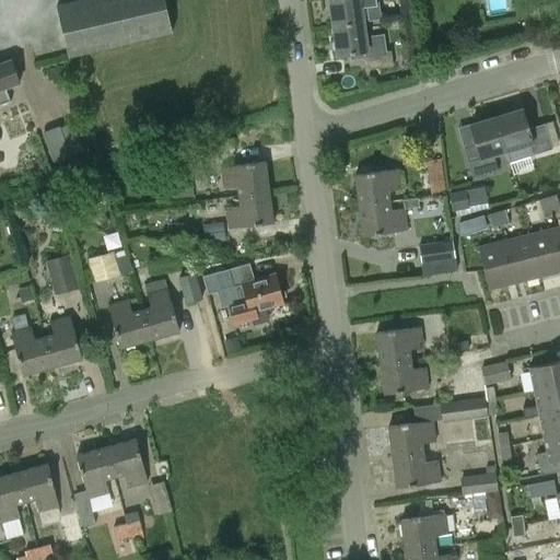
[(69,57),(173,34),(164,0),(76,0),(57,4),(69,57)]
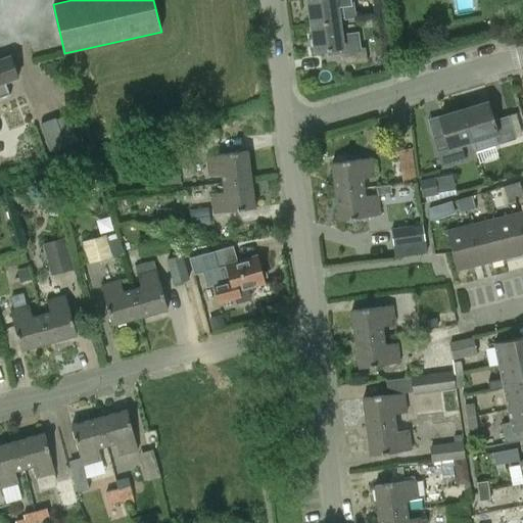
[(350,0),(307,0),(312,25),(352,18),(353,18),(350,0)]
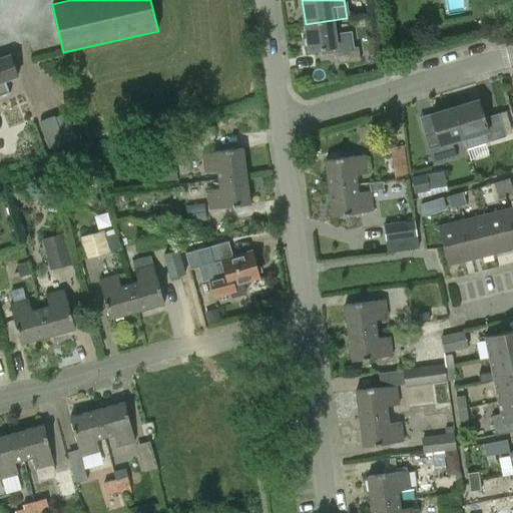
[(358,47),(351,48),(346,18),(306,24),(309,52),(322,50),(322,54),(337,52),(338,64),(360,61),(358,47)]
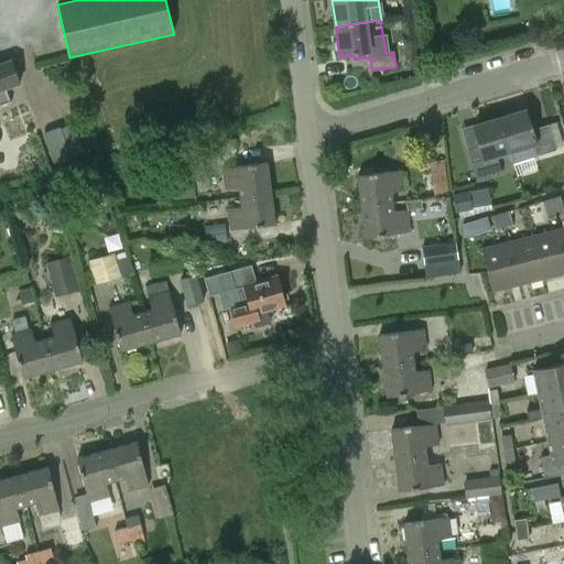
[(0,106),(10,102),(4,89),(19,84),(10,61),(0,64),(0,106)]
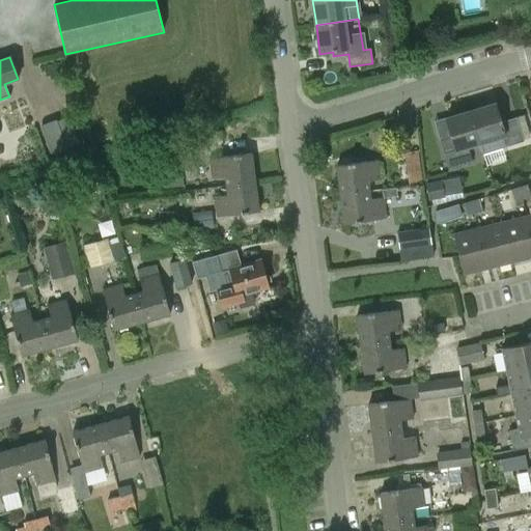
[(530,138),(523,115),(501,122),(495,104),(470,111),(479,144),(482,155),(524,142),(523,140),(530,138)]
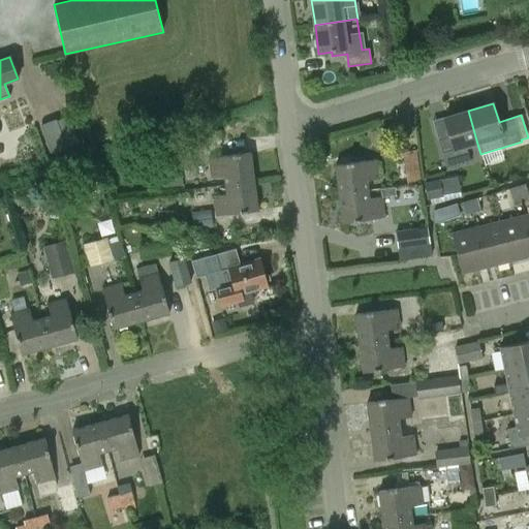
[(446,168),(470,162),(465,147),(477,144),(468,111),(432,122),(446,168)]
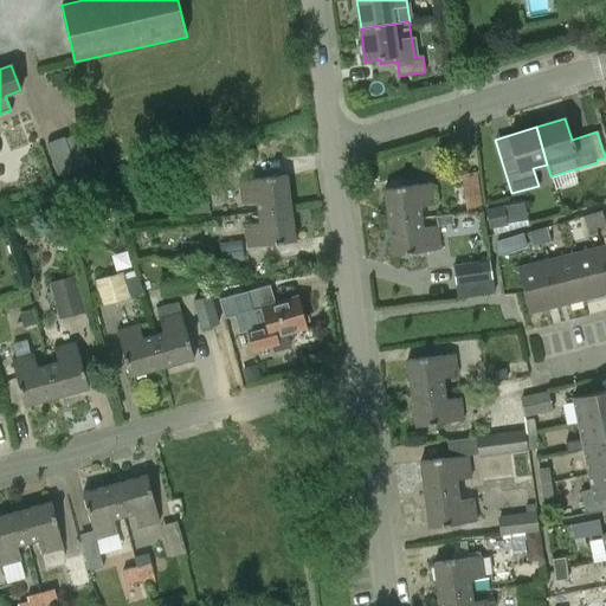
[(65,136),(75,165),(86,161),(78,133),(65,136)]
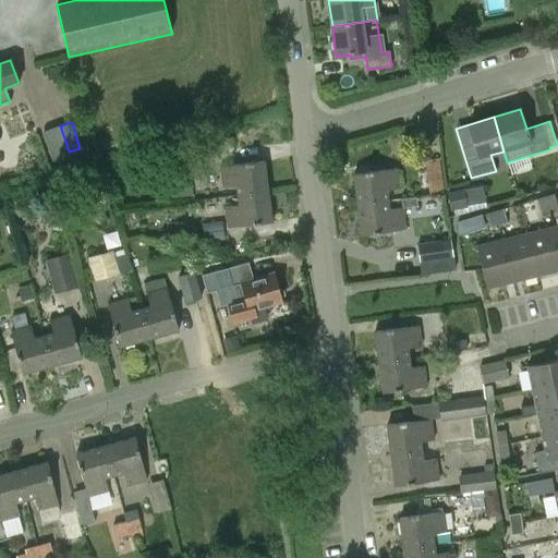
[(70,156),(59,126),(43,132),(53,162),(70,156)]
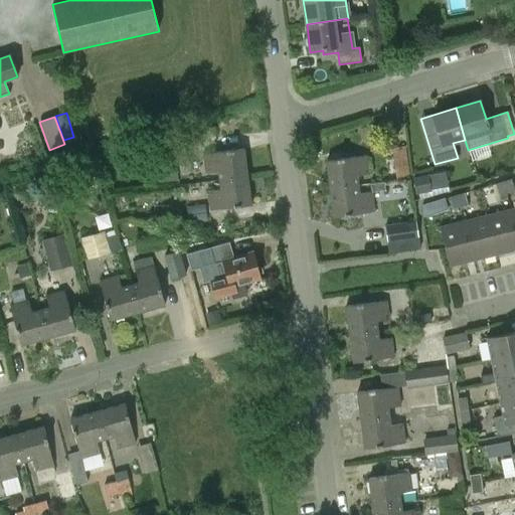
[(383,160),(384,175),(395,173),(395,180),(408,179),(404,147),(391,148),(393,159),(383,160)]
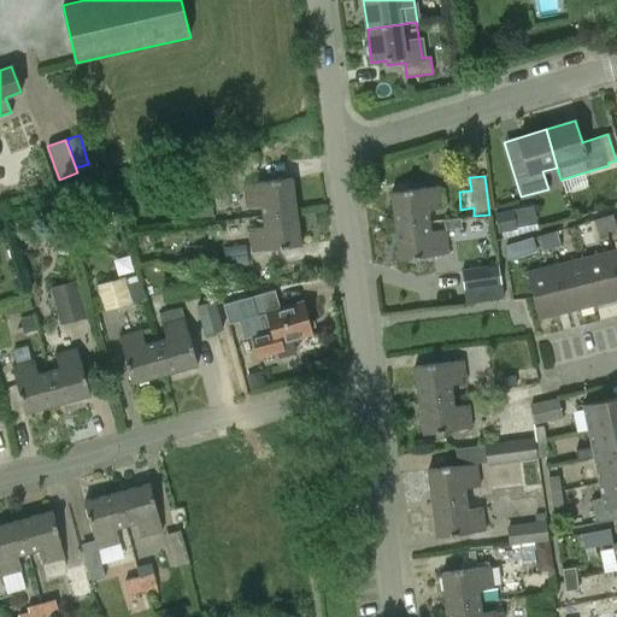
[(263,216),(297,212),(293,178),(245,184),(247,206),(262,205),(263,216)]
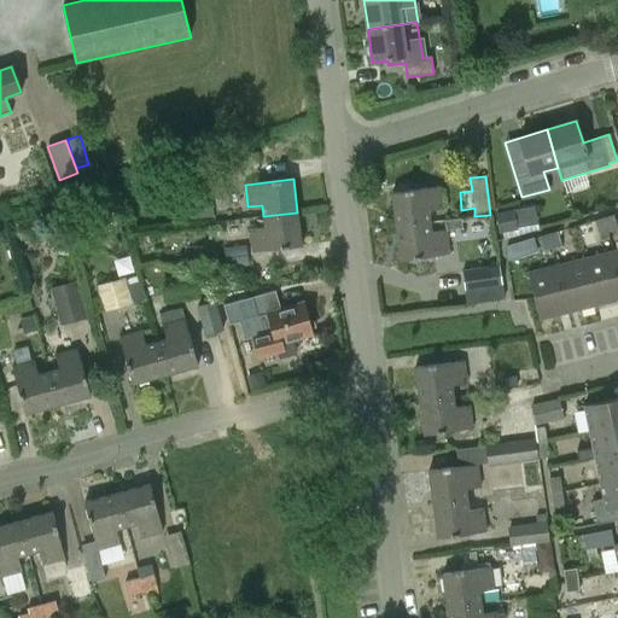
[(396,226),(429,221),(427,211),(443,209),(439,187),(392,193),(396,226)]
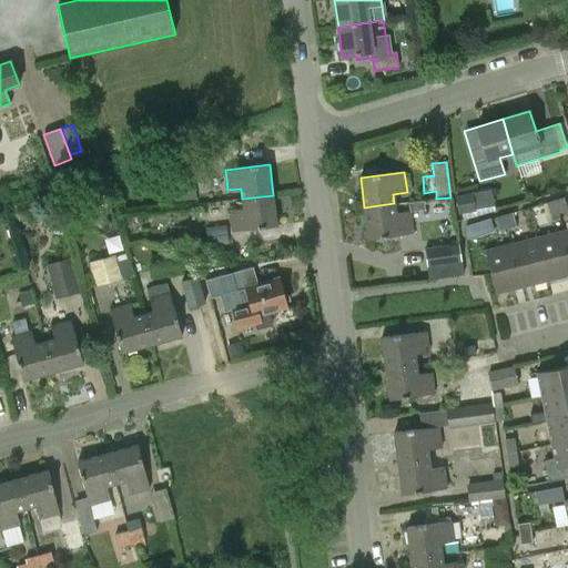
[(161,191),(162,204),(178,202),(175,189),(161,191)]
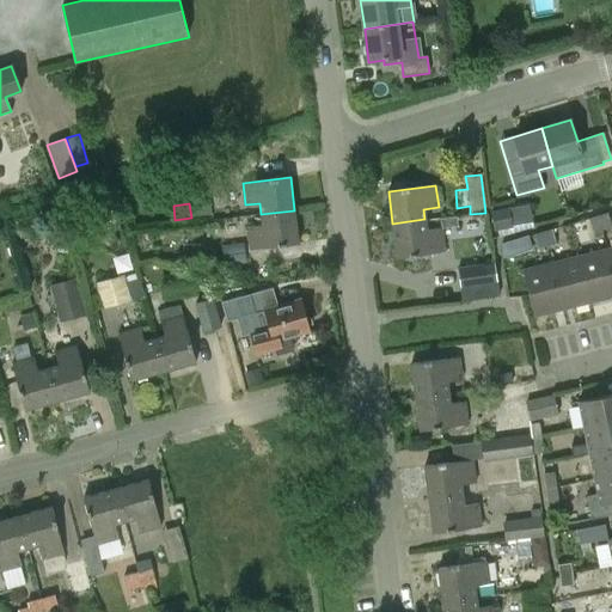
[(494,231),(512,228),(508,208),(490,212),(494,231)]
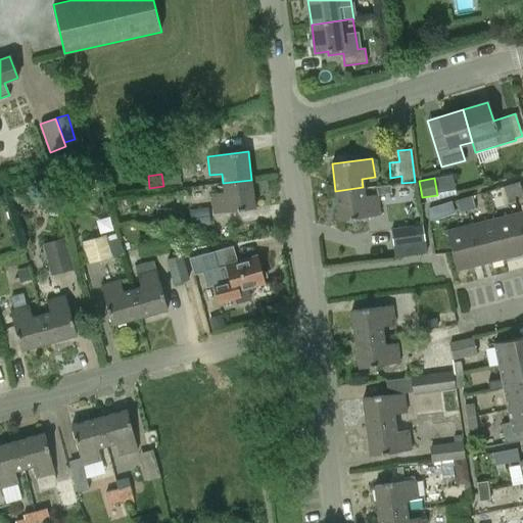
[(251,180),(223,183),(224,192),(211,193),(214,212),(254,207),(251,180)]
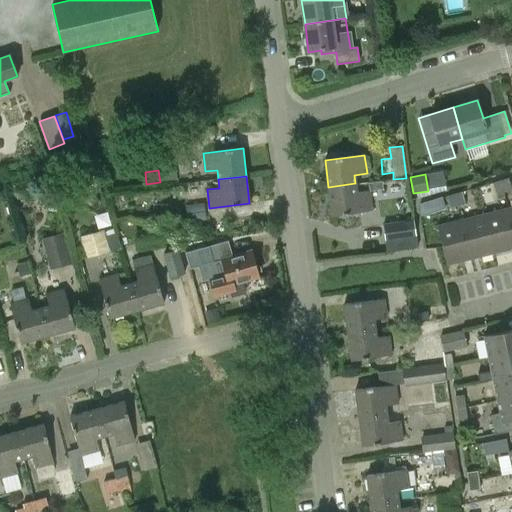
[(511,190),(508,178),(501,180),(504,192),(511,190)]
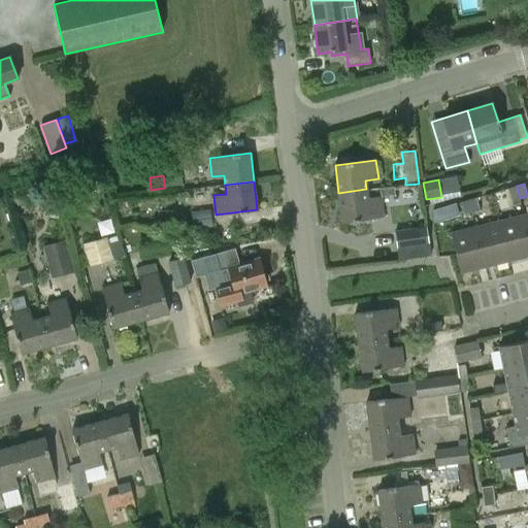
[(507,189),(512,201),(520,198),(517,186),(507,189)]
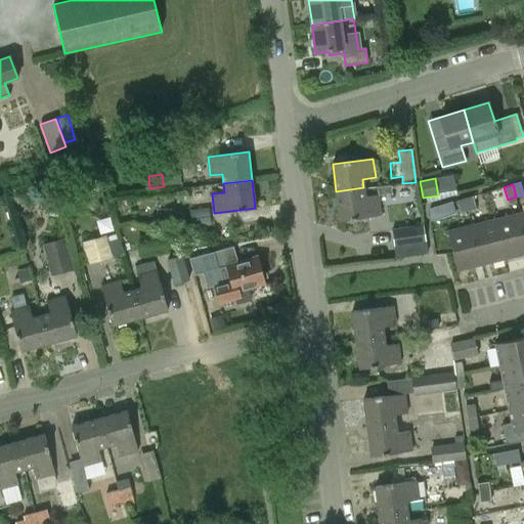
[(363,187),(336,191),(340,220),(380,215),(378,194),(364,197),(363,187)]
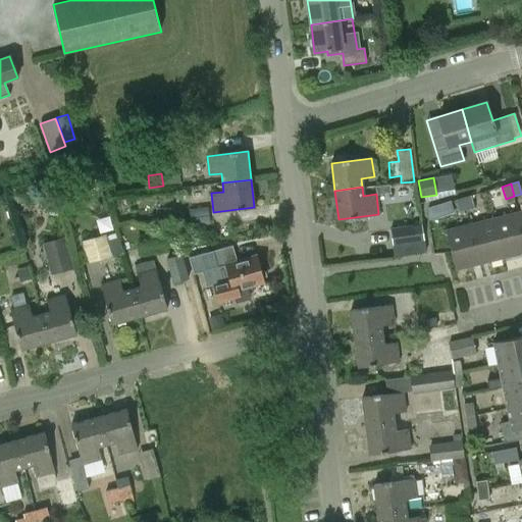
[(12,205),(23,202),(20,191),(9,194),(12,205)]
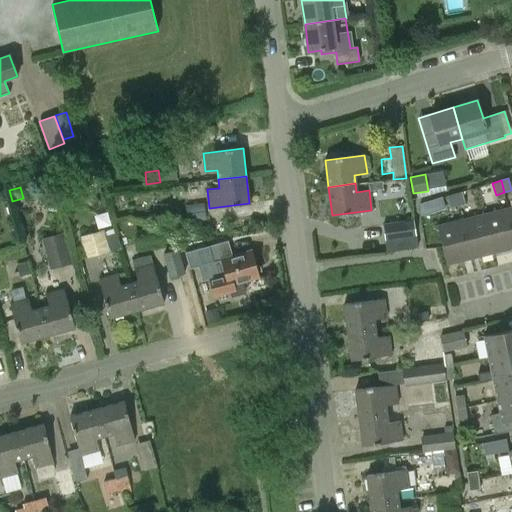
[(465,204),(461,192),(455,193),(458,206),(465,204)]
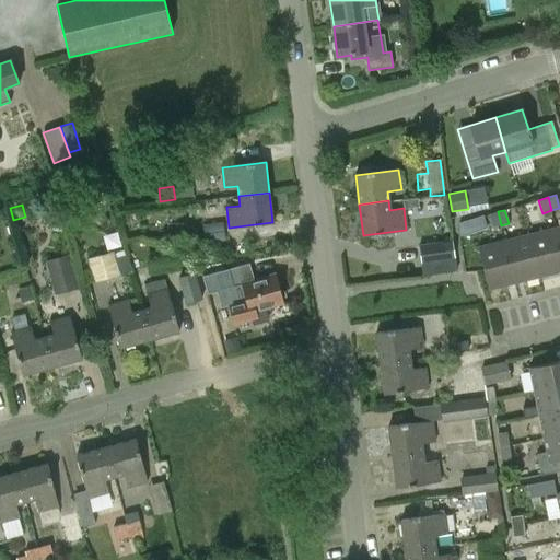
[(487,214),(491,229),(501,225),(498,211),(487,214)]
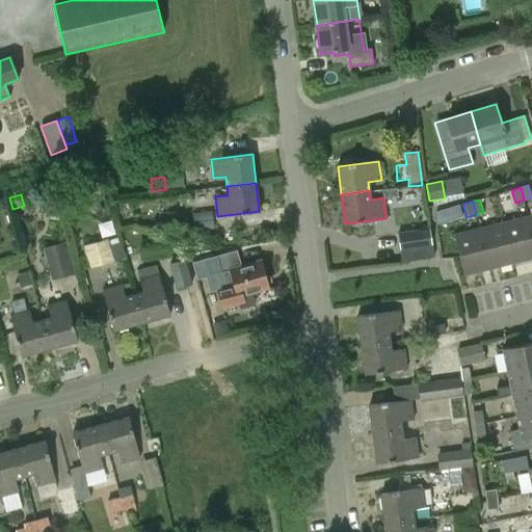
[(459,204),(436,212),(436,223),(462,215),(459,204)]
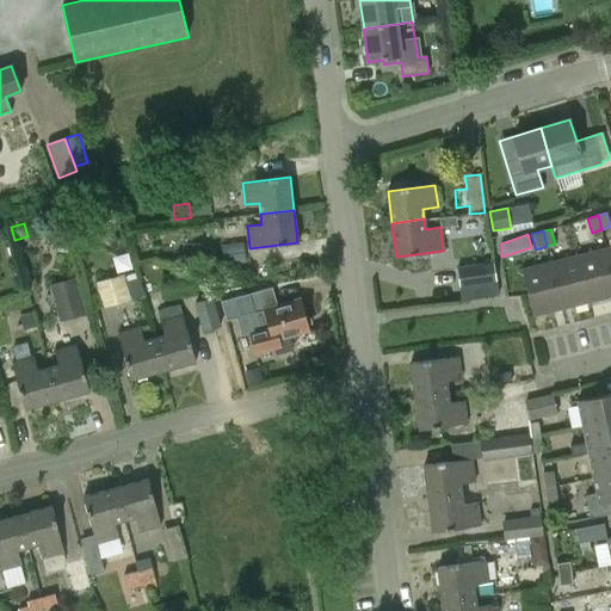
[(223,265),(245,261),(242,242),(221,246),(223,265)]
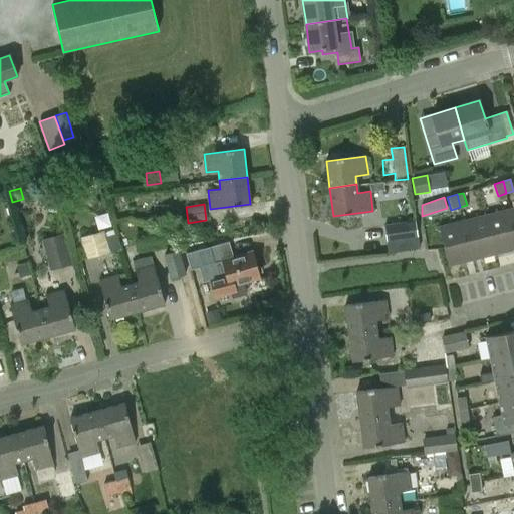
[(513,249),(513,226),(510,209),(486,215),(496,254),(513,249)]
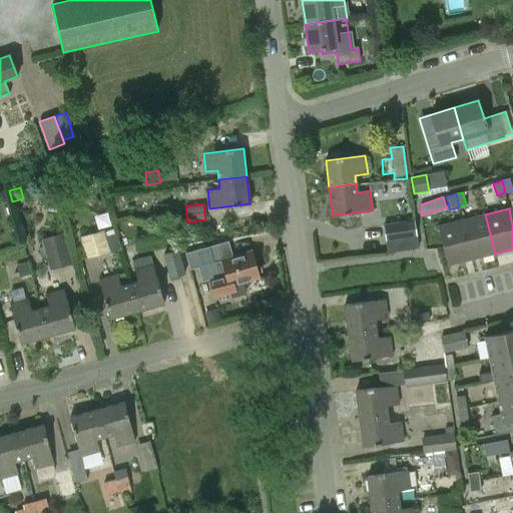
[(495,253),(485,214),(462,220),(472,260),(495,253)]
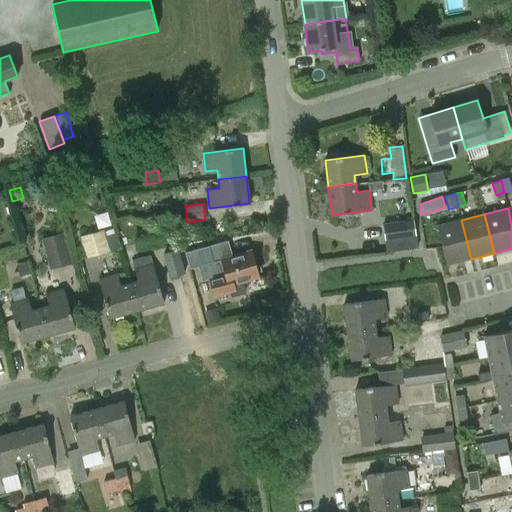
[(384,231),(415,227),(413,216),(405,217),(406,221),(383,224),(384,231)]
